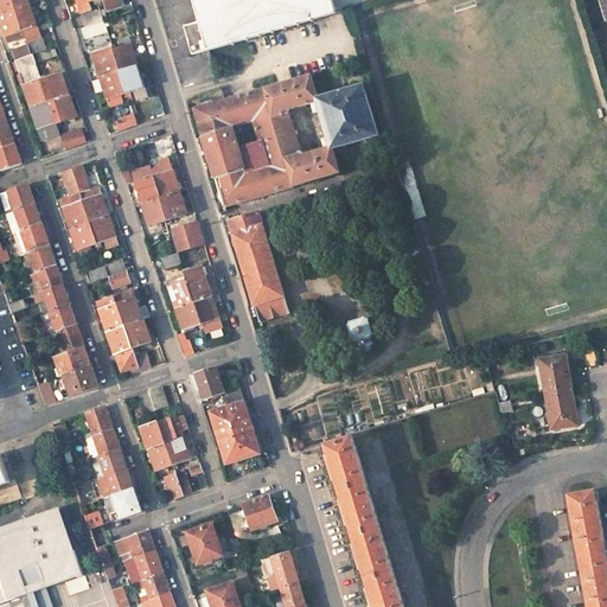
[(0,0),(0,14),(18,10),(14,0),(0,0)]
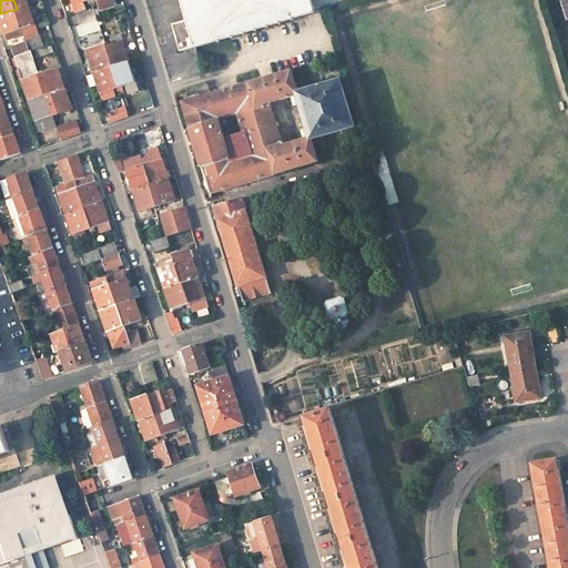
[(84,3),(92,1),(91,0),(71,0),(77,14),(87,11),(84,3)]
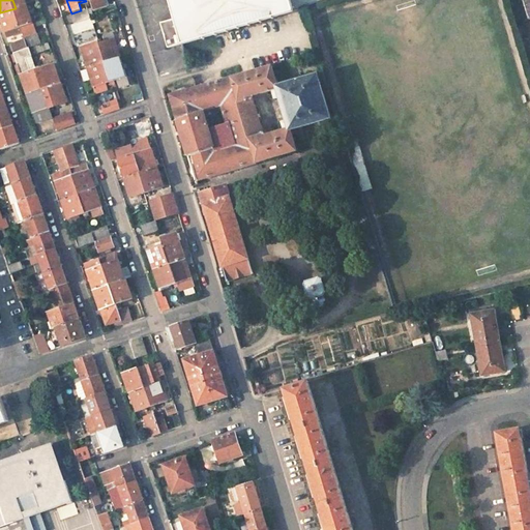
[(85,0),(86,1),(88,0),(92,0),(96,10),(107,7),(104,0),(85,0)]
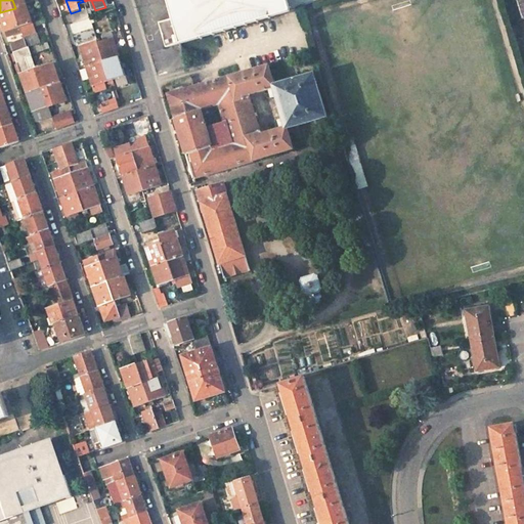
[(167,0),(172,19),(160,24),(167,48),(302,9),(301,8),(325,0),(167,0)]
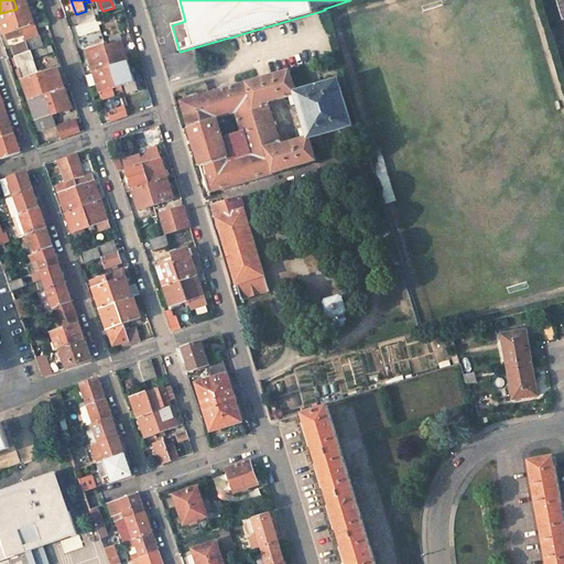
[(563,0),(554,0),(561,20),(563,19),(563,0)]
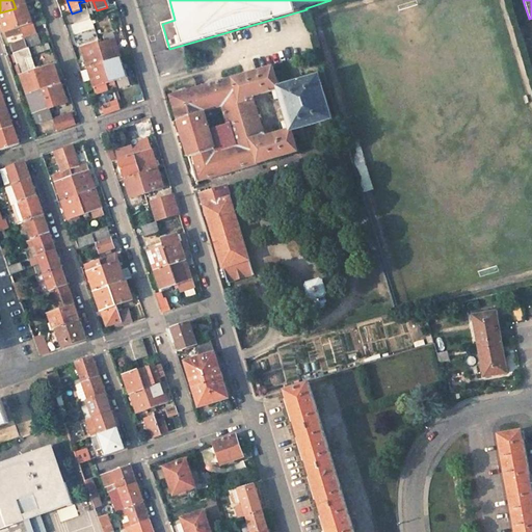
[(35,29),(27,4),(16,8),(23,28),(24,32),(24,33),(35,29)]
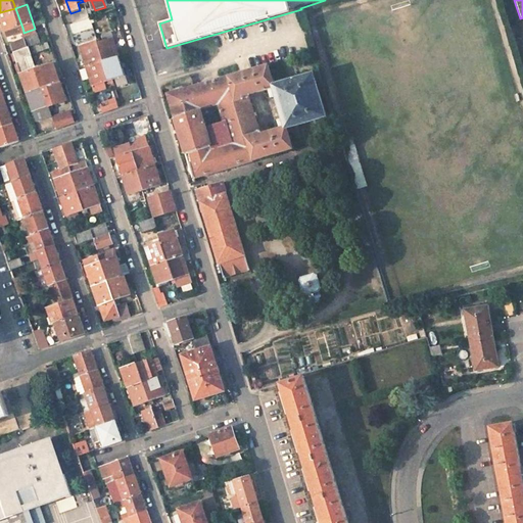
[(0,12),(7,33),(22,28),(15,8),(0,12)]
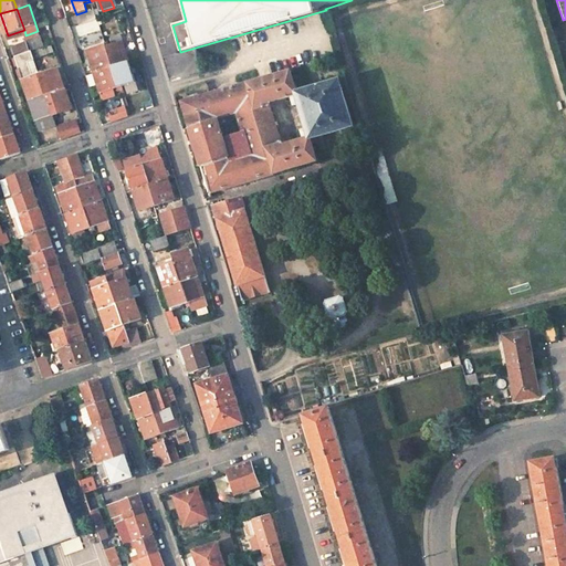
[(95,12),(77,18),(80,24),(97,19),(95,12)]
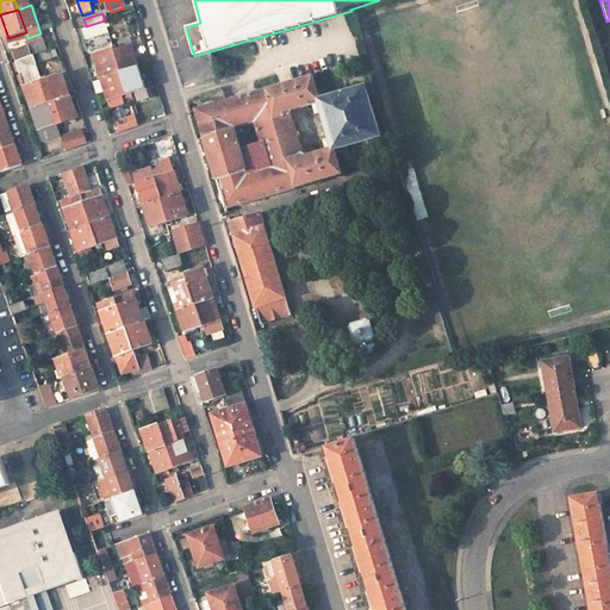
[(8,38),(10,43),(27,37),(26,32),(8,38)]
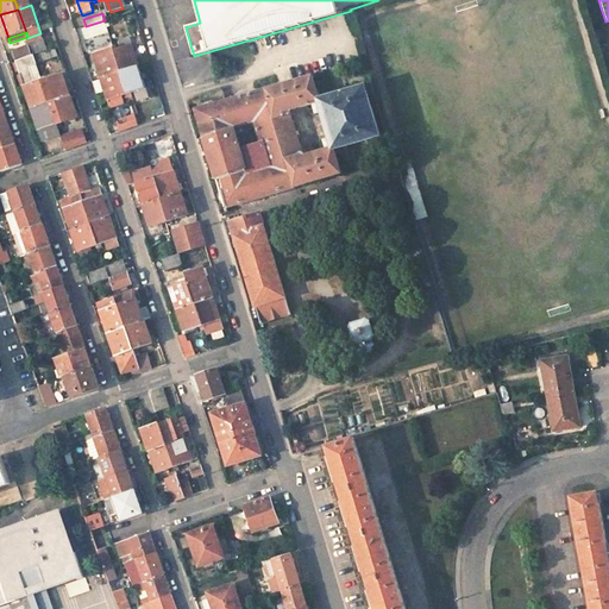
[(35,56),(48,51),(43,39),(30,44),(31,46),(35,56)]
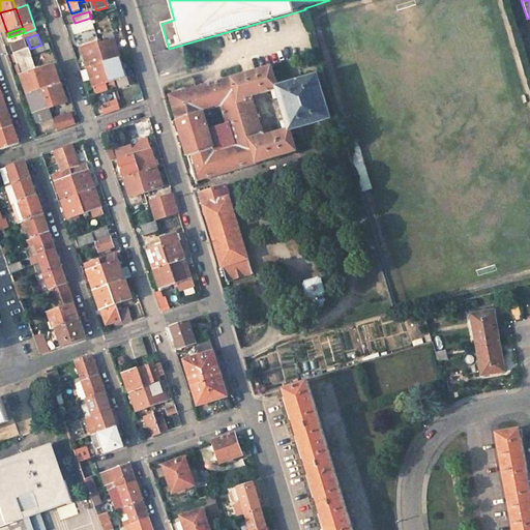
[(116,34),(102,37),(105,42),(99,45),(106,64),(123,58),(116,34)]
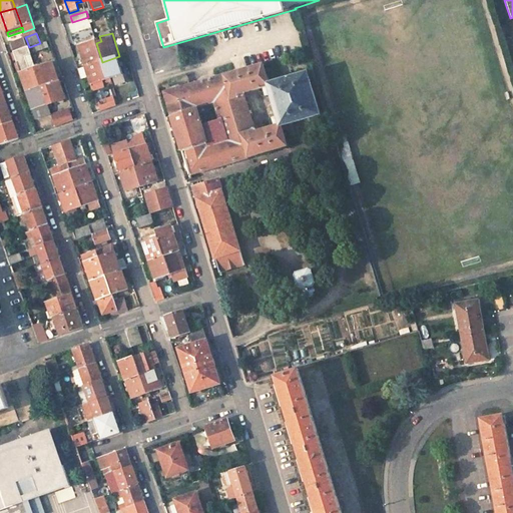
[(11,44),(14,52),(29,47),(26,39),(11,44)]
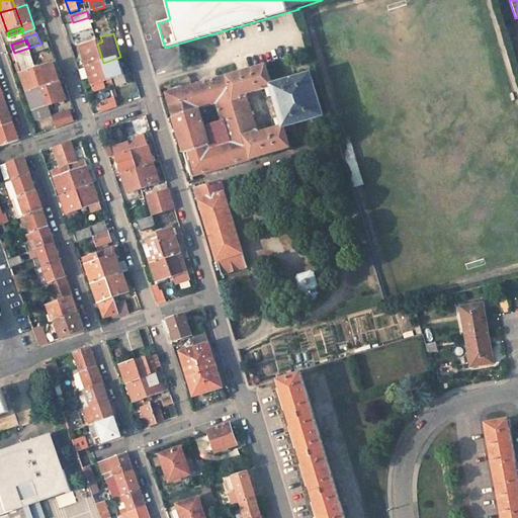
[(48,41),(40,44),(29,48),(31,56),(50,50),(48,41)]
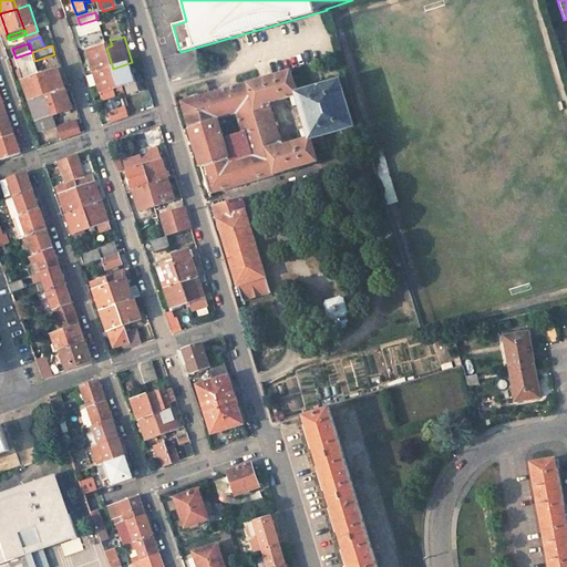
[(113,69),(106,48),(88,54),(94,74),(113,69)]
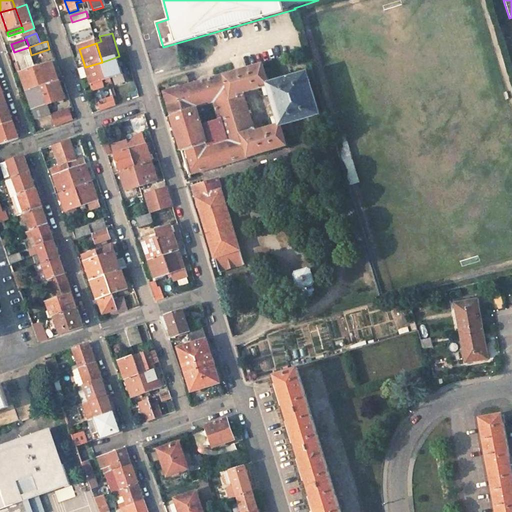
[(27,91),(42,85),(36,68),(30,70),(26,56),(31,55),(29,47),(14,52),(27,91)]
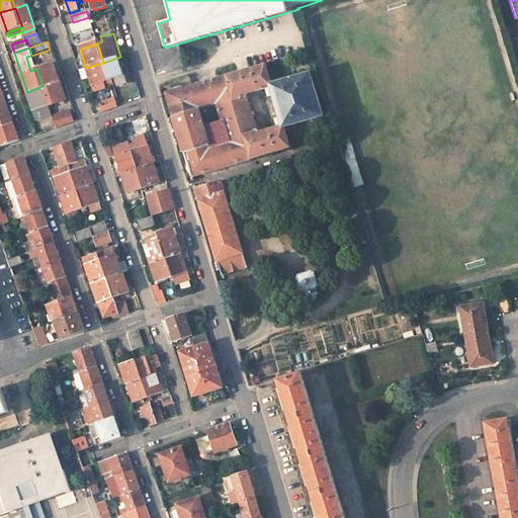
[(128,81),(120,57),(103,63),(109,81),(113,80),(117,79),(118,85),(128,81)]
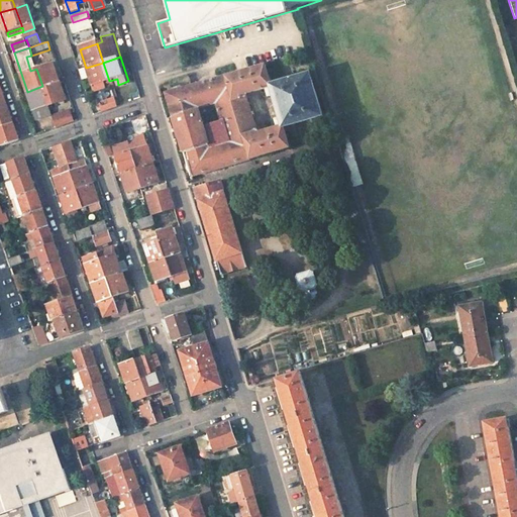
[(55,63),(36,69),(42,86),(60,81),(57,70),(55,63)]
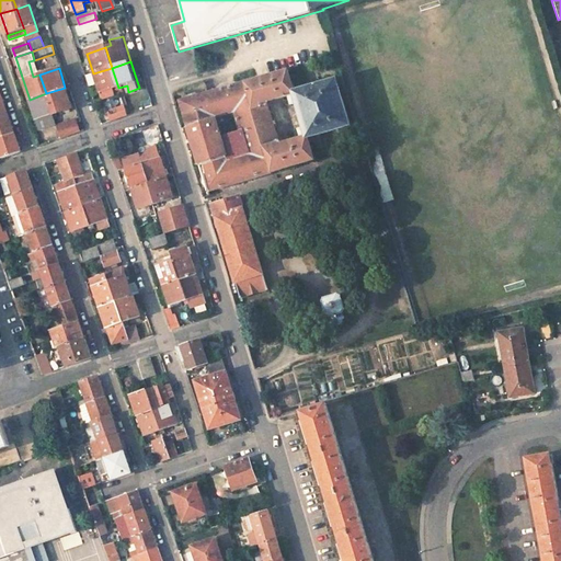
[(118,88),(112,68),(93,73),(98,86),(103,101),(116,96),(115,89),(118,88)]
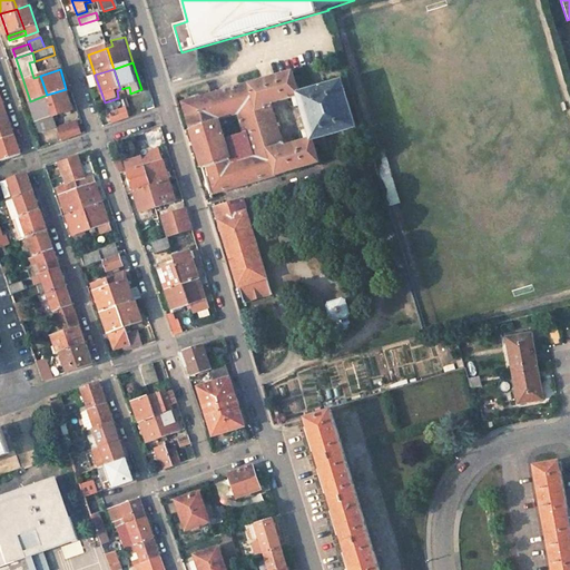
[(213,194),(320,164),(314,141),(356,128),(343,82),(301,94),(295,72),(185,102),(187,110),(209,185),(213,194)]
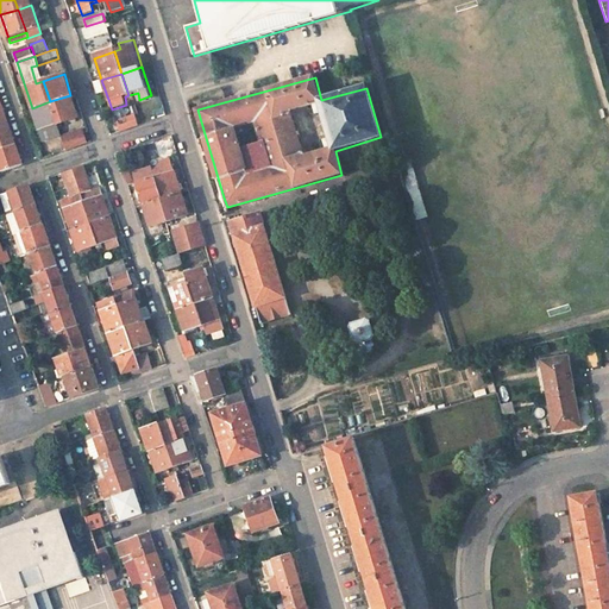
[(94,82),(98,95),(106,93),(101,80),(94,82)]
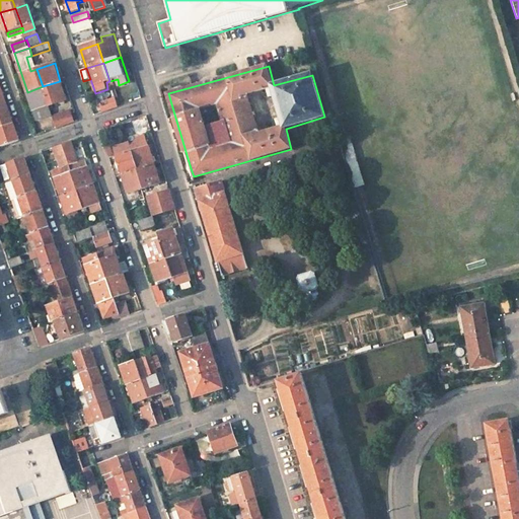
[(122,106),(114,80),(109,81),(114,91),(119,107),(122,106)]
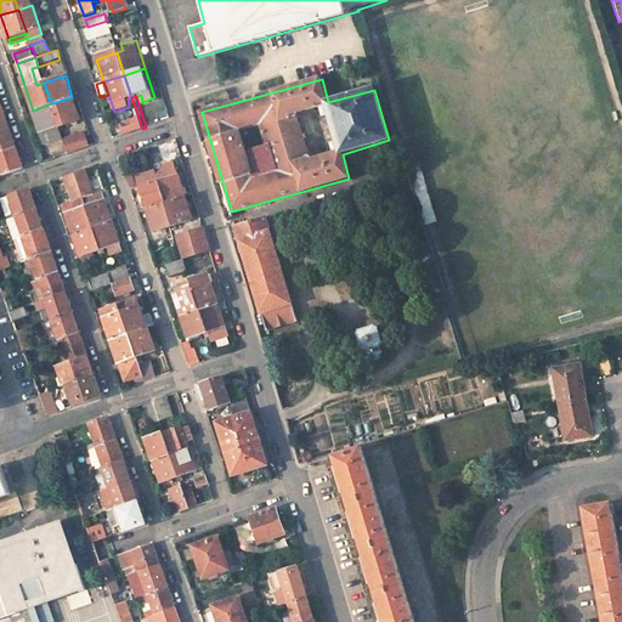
[(80,119),(72,97),(51,103),(58,126),(80,119)]
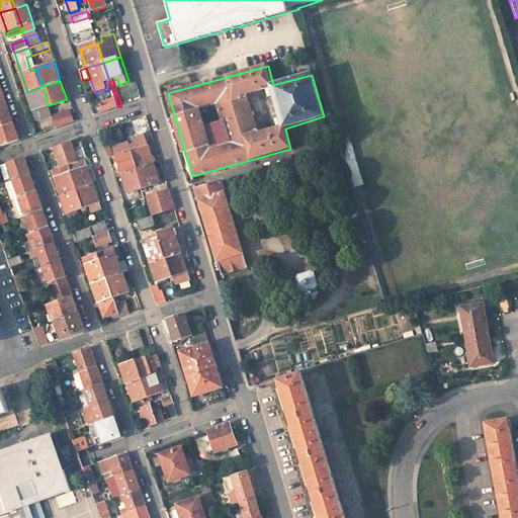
[(33,110),(49,105),(42,86),(27,92),(33,110)]
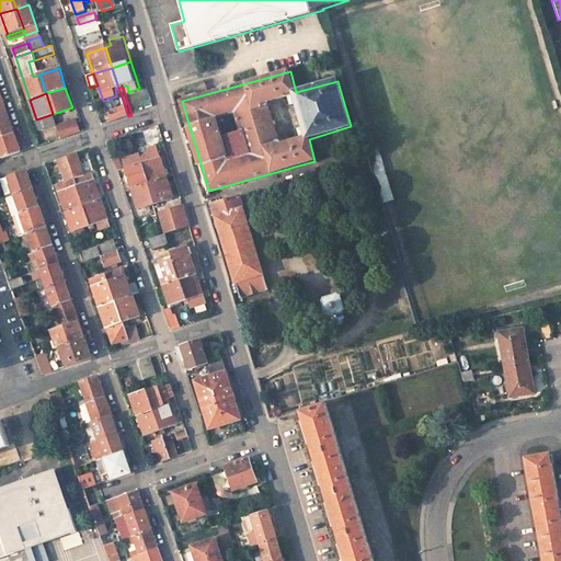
[(113,121),(128,116),(123,99),(111,103),(114,111),(110,112),(113,121)]
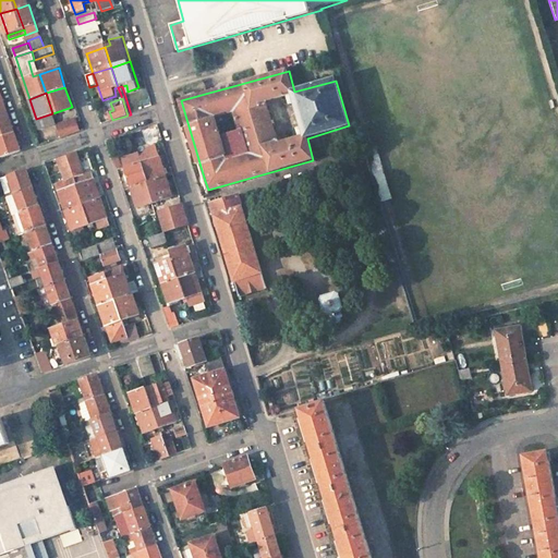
[(8,112),(0,114),(0,137),(14,133),(11,123),(8,112)]
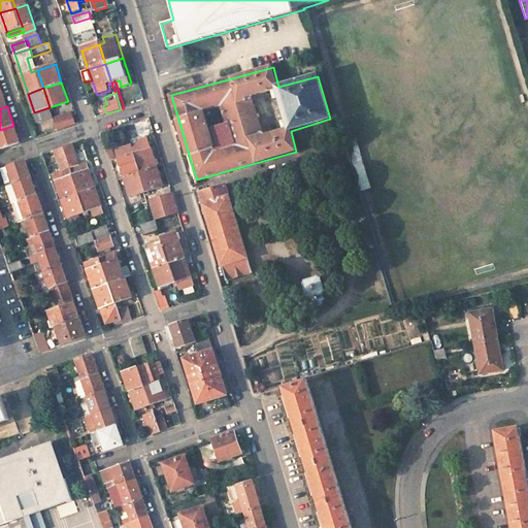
[(55,121),(72,116),(70,111),(54,118),(55,121)]
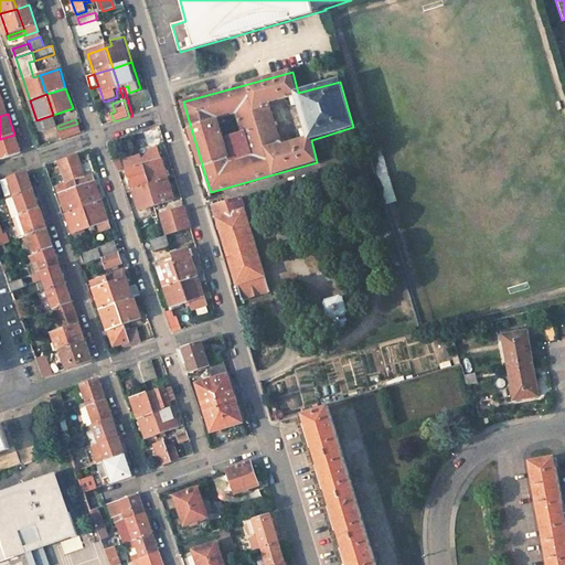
[(77,124),(59,129),(62,139),(81,134),(77,124)]
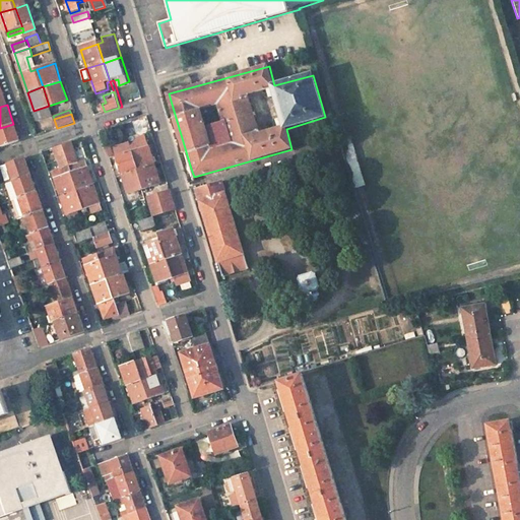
[(0,140),(2,146),(19,140),(16,132),(13,124),(0,128),(0,140)]
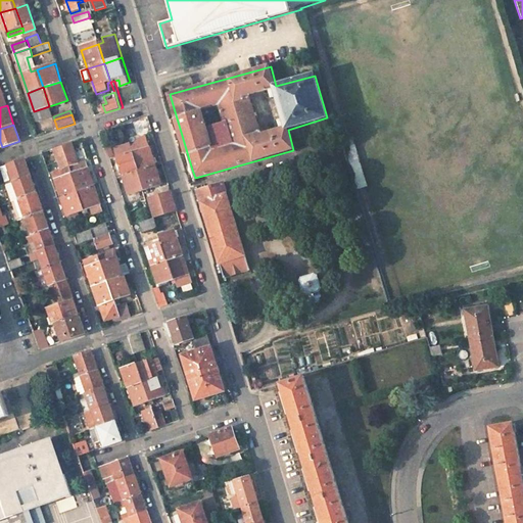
[(138,151),(133,153),(139,172),(155,167),(146,138),(138,140),(136,143),(138,151)]
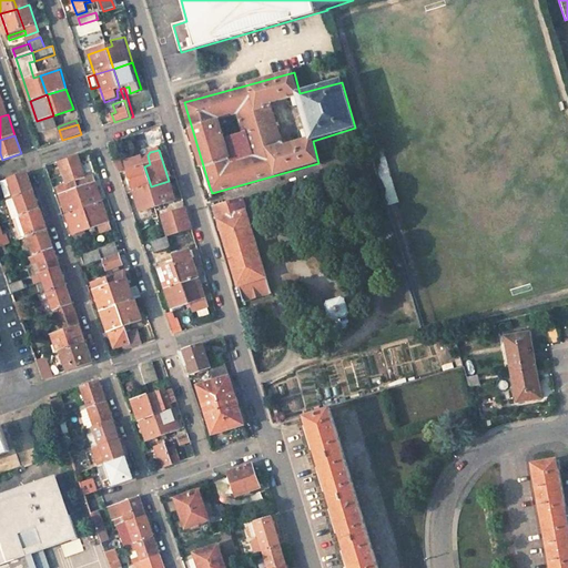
[(144,166),(141,153),(124,159),(134,191),(151,186),(144,166)]
